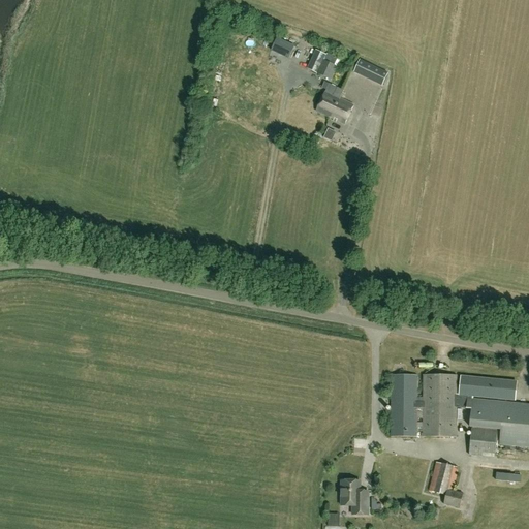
[(332,81),(337,67),(340,62),(319,54),(311,71),(317,73),(332,81)]
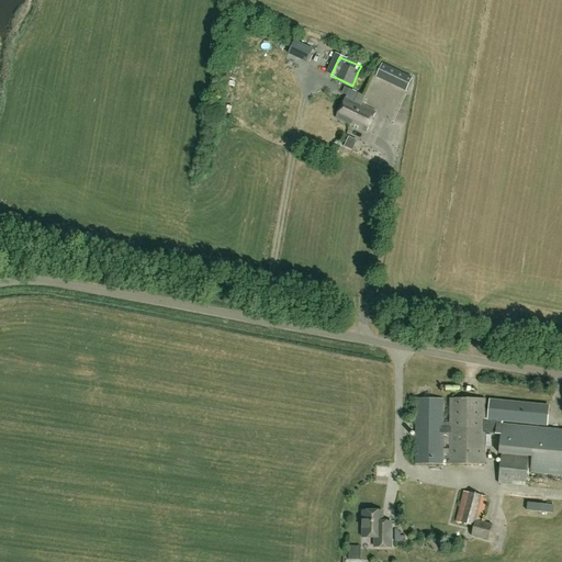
[(405,92),(412,79),(389,69),(390,65),(381,62),(374,78),(379,80),(379,81),(405,92)]
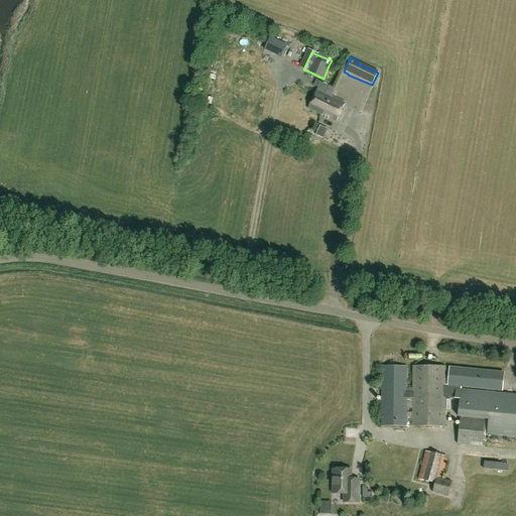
[(317,91),(321,83),(320,83),(308,110),(323,116),(332,97),(317,91)]
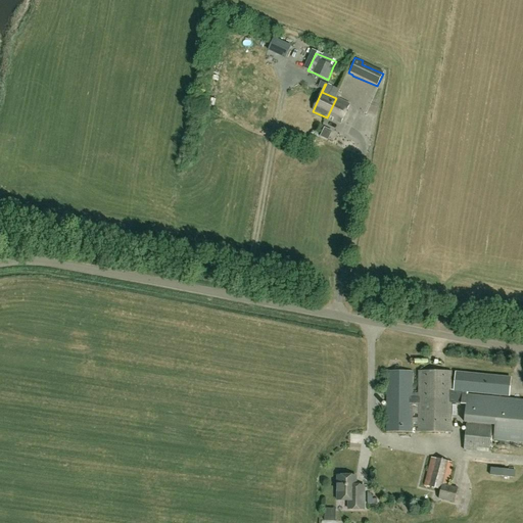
[(336,98),(339,90),(326,84),(322,92),(336,98)]
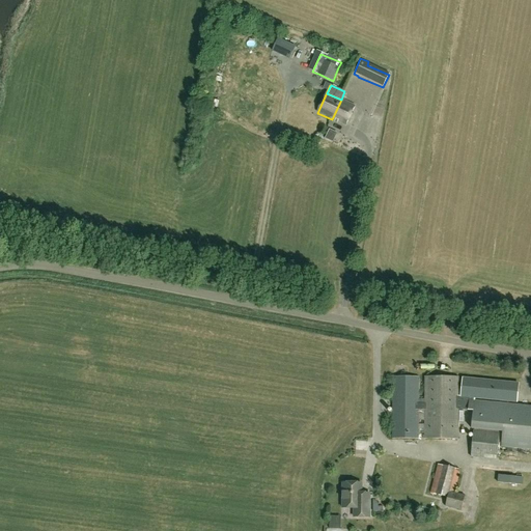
[(341,100),(332,119),(345,126),(355,106),(341,100)]
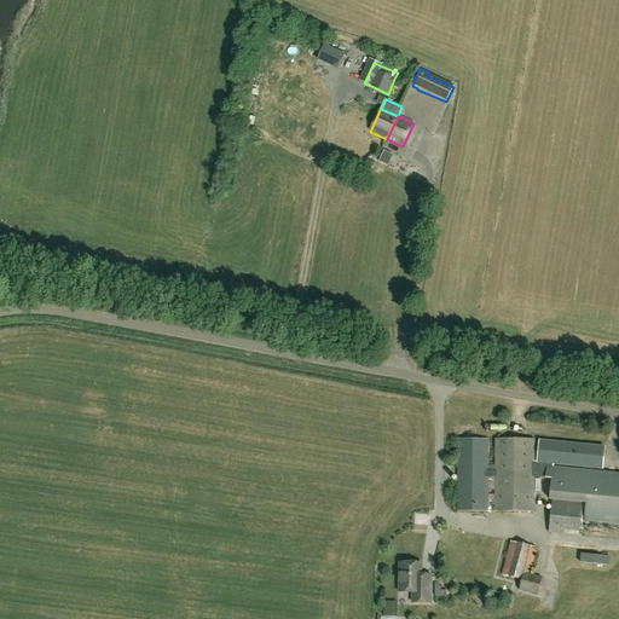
[(496,439),(496,466),(489,466),(489,439),(458,439),(458,512),(489,512),(489,508),(493,508),(493,512),(496,512),(534,512),(534,478),(547,479),(553,479),(550,501),(551,501),(568,502),(586,504),(585,521),(618,524),(618,474),(554,468),(554,464),(602,469),(603,446),(539,440),(539,441),(537,462),(534,462),(534,441),(534,439),(496,439)]
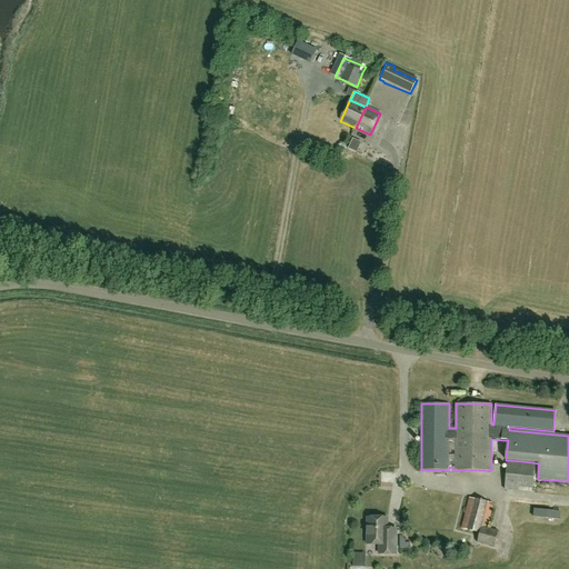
[(519,490),(519,487),(522,461),(507,460),(505,489),(519,490)]
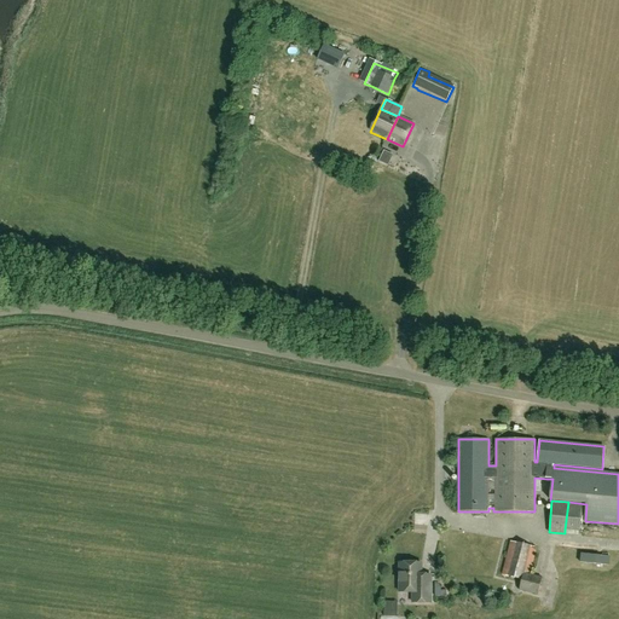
[(538,595),(542,578),(530,574),(536,548),(510,542),(502,576),(522,580),(520,590),(538,595)]
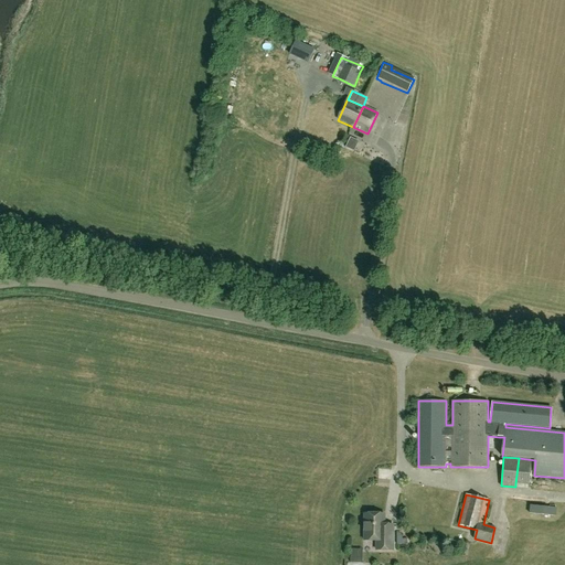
[(564,514),(564,496),(528,496),(528,501),(507,501),(505,521),(561,522),(562,514),(564,514)]
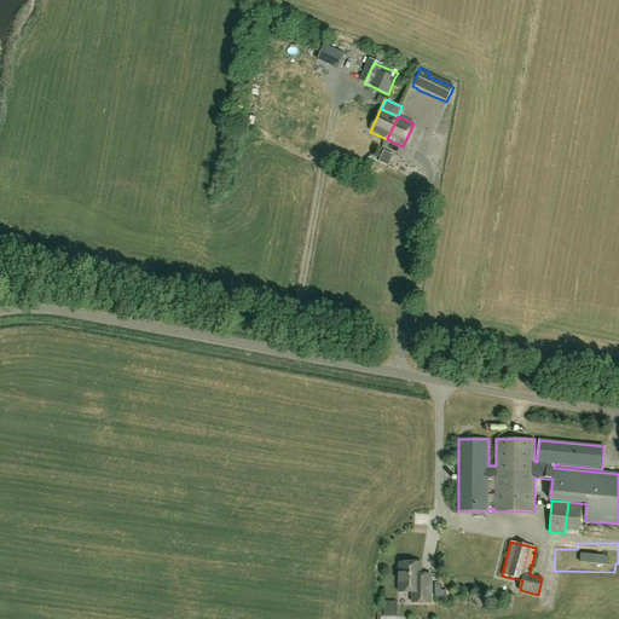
[(432,603),(432,576),(422,576),(422,563),(400,563),(400,593),(414,593),(414,603),(432,603)]
